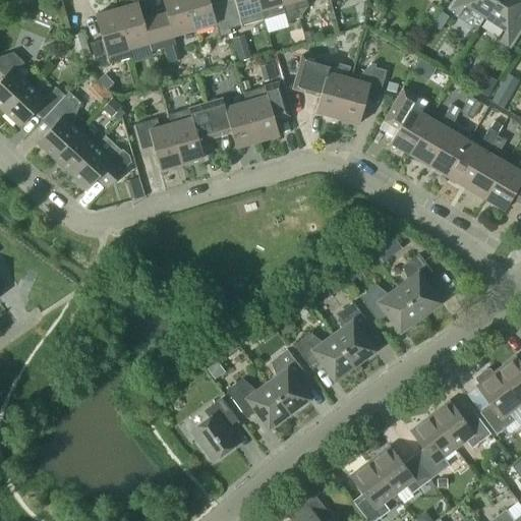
[(173,36),(194,30),(185,0),(162,0),(168,19),(157,23),(163,48),(175,45),(173,36)]
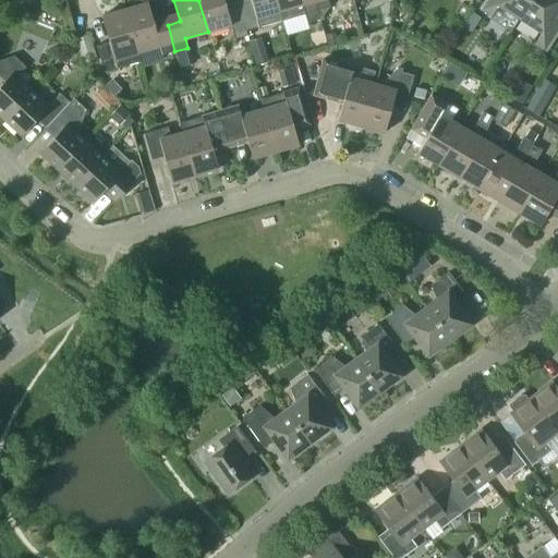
[(223,0),(198,0),(208,32),(231,25),(234,39),(247,36),(247,35),(239,4),(226,8),(223,0)]
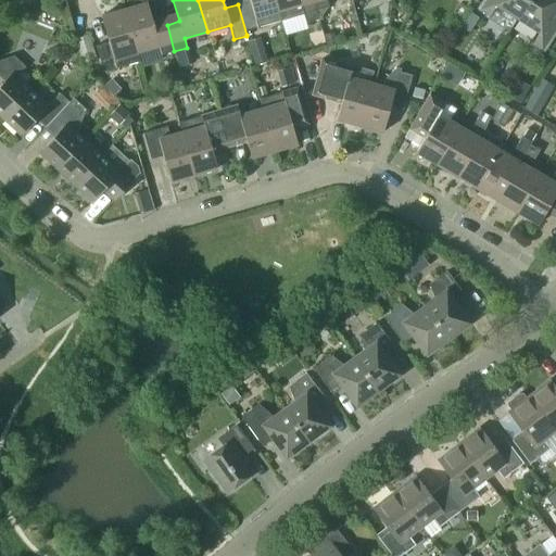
[(251,34),(250,29),(280,20),(274,0),(249,0),(250,1),(238,4),(247,35),(251,34)]
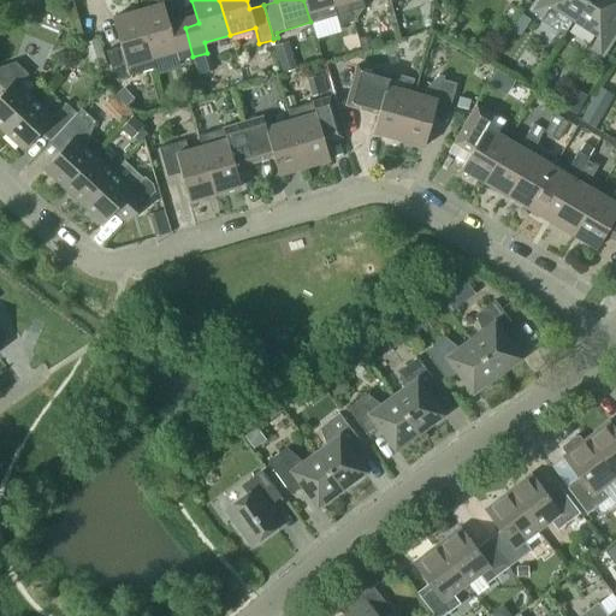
[(303,0),(311,22),(336,15),(338,25),(353,21),(350,11),(347,0),(303,0)]
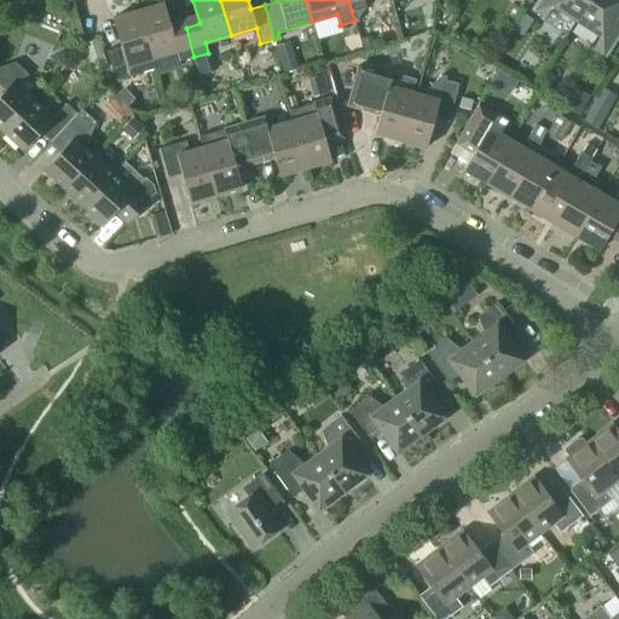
[(348,0),(352,11),(365,7),(363,0),(348,0)]
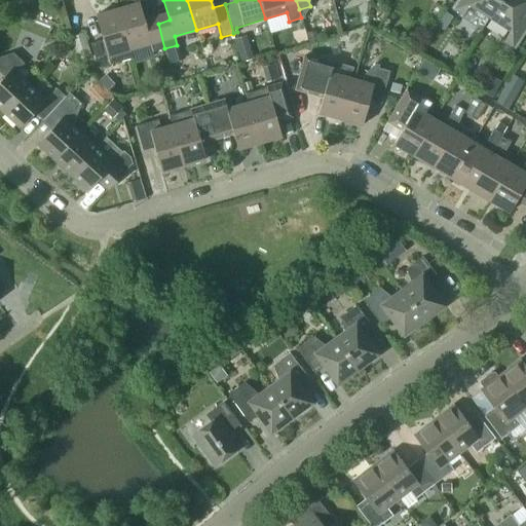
[(470,3),(490,16),(500,0),(456,0),(452,8),(462,14),(470,3)]
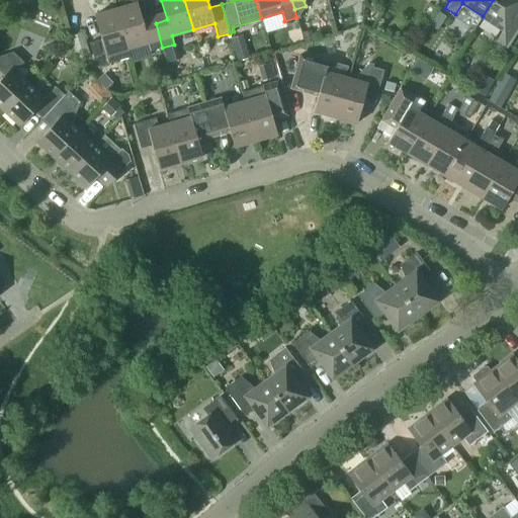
[(517,6),(517,0),(493,0),(483,16),(503,29),(496,40),(506,47),(517,28),(517,17),(513,14),(517,6)]
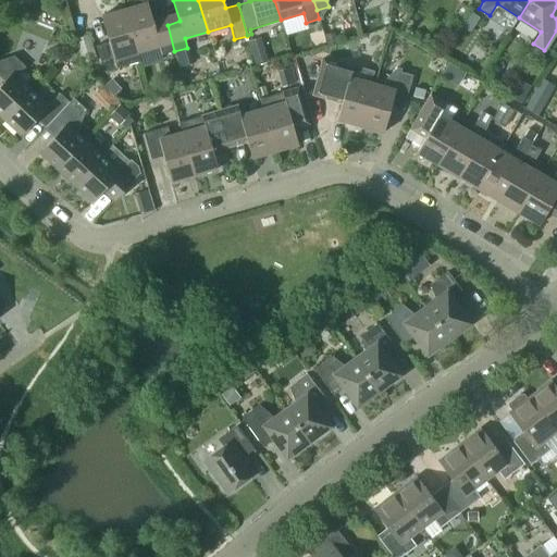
[(147,2),(124,9),(136,52),(137,52),(159,46),(162,54),(174,51),(168,25),(155,28),(147,2)]
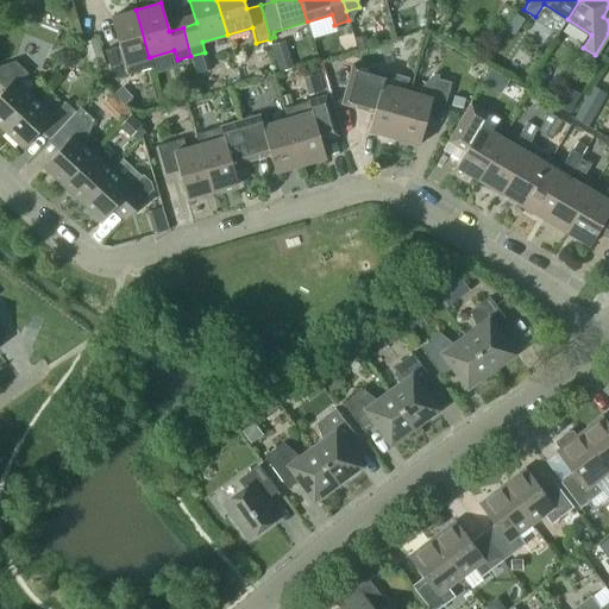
[(154,67),(150,57),(149,57),(136,10),(111,17),(119,45),(105,50),(113,79),(154,67)]
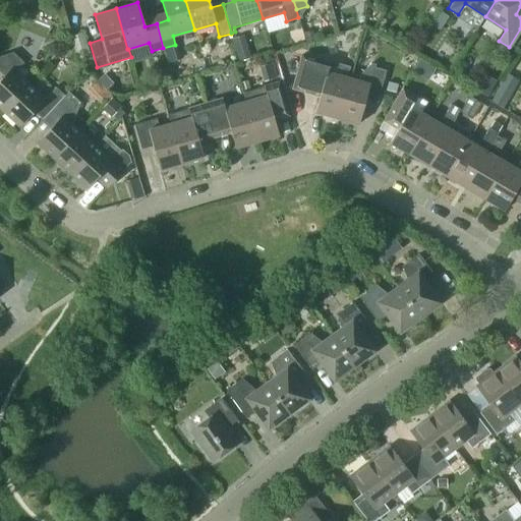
[(449,16),(441,10),(431,24),(441,31),(449,16)]
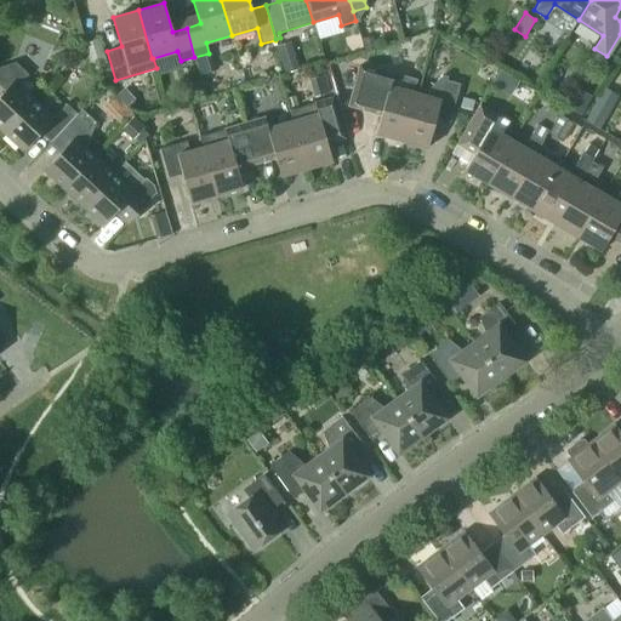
[(360,38),(364,50),(376,46),(372,34),(360,38)]
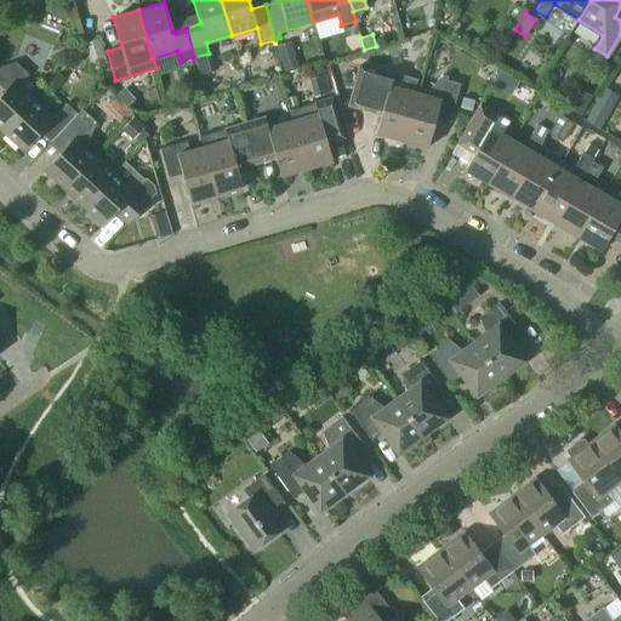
[(108,67),(100,38),(84,43),(92,72),(108,67)]
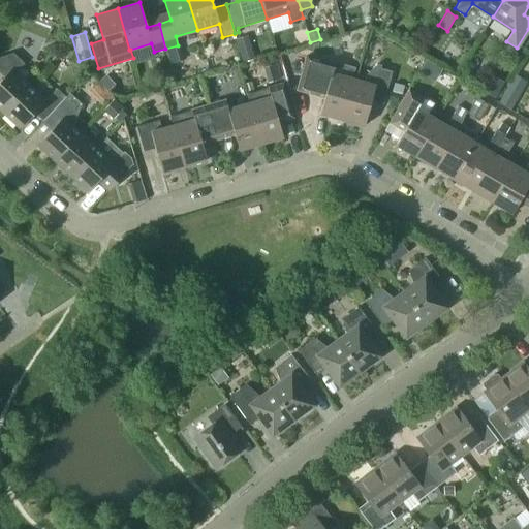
[(178,45),(167,49),(172,64),(183,61),(178,45)]
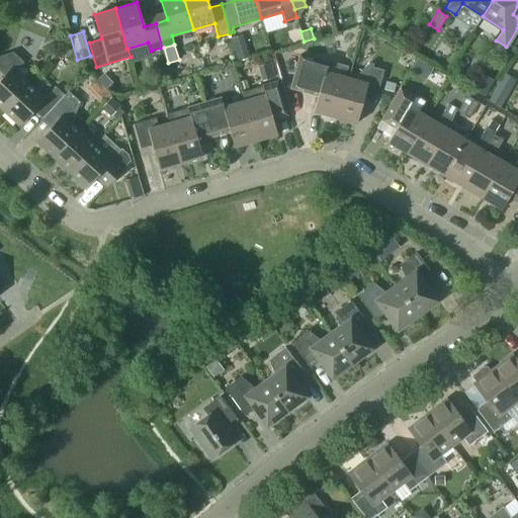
[(28,83),(15,71),(23,62),(12,52),(0,56),(0,71),(4,75),(0,79),(0,106),(3,109),(28,83)]
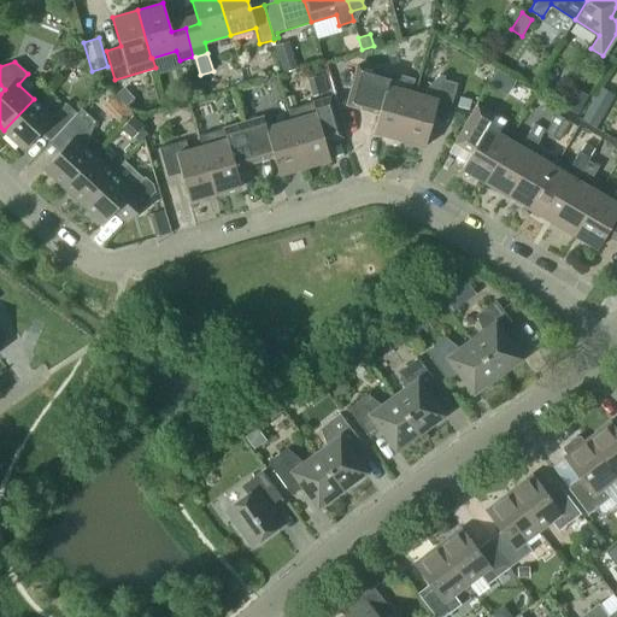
[(357,65),(346,105),(377,115),(372,133),(398,140),(412,92),(410,92),(412,82),(391,76),(391,74),(357,65)]
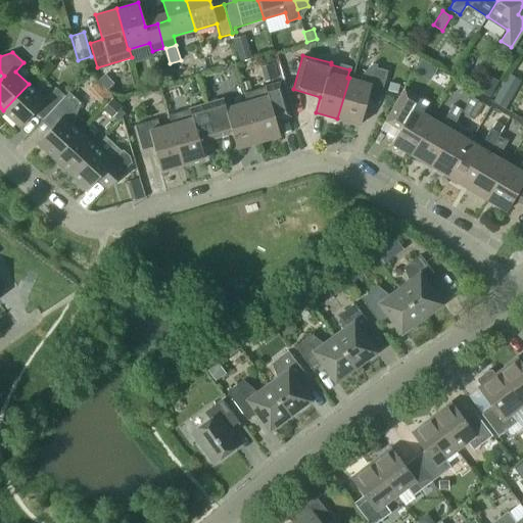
[(387,70),(375,67),(376,64),(372,62),(362,74),(360,81),(349,78),(337,119),(360,125),(367,100),(378,103),(387,70)]
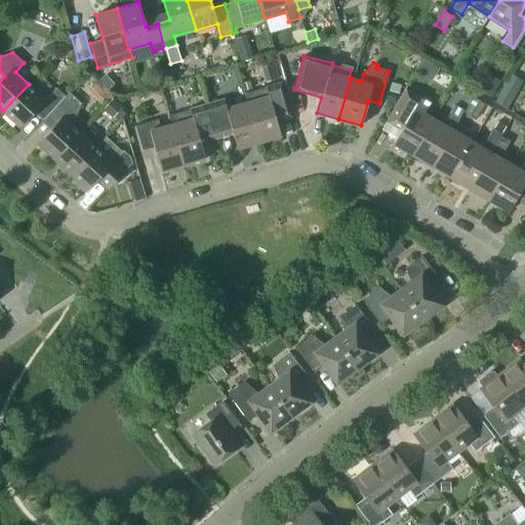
[(523,81),(511,74),(495,102),(508,108),(523,81)]
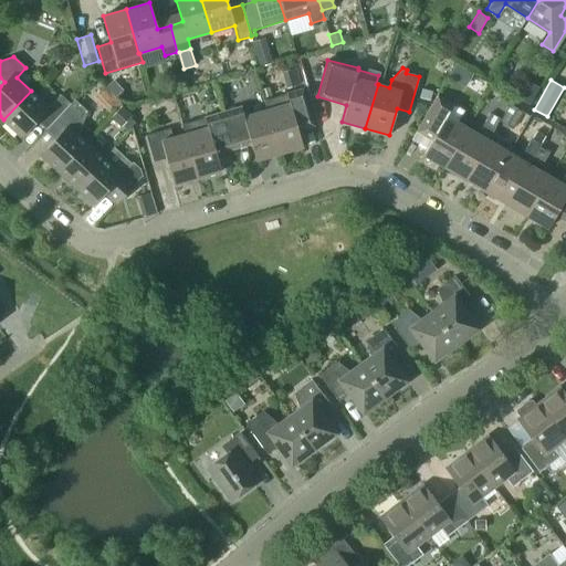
[(115,96),(121,92),(111,82),(106,86),(115,96)]
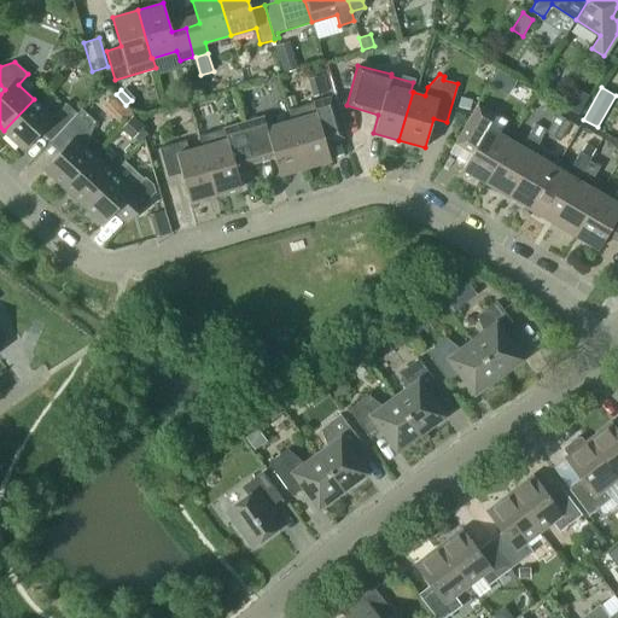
[(133,114),(115,94),(103,105),(122,124),(133,114)]
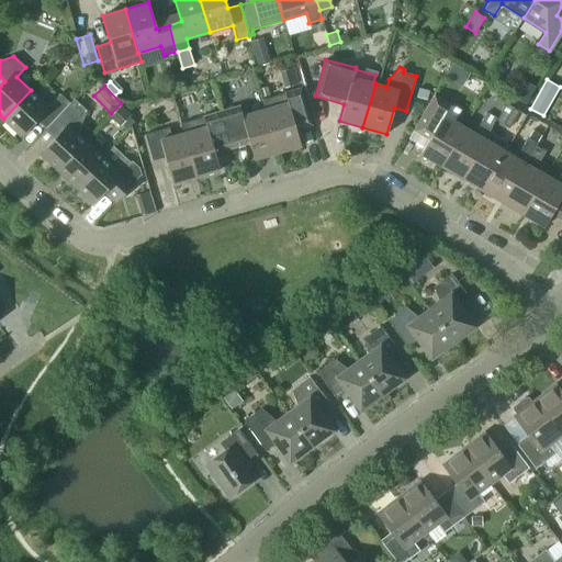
[(427,100),(429,90),(419,87),(416,98),(427,100)]
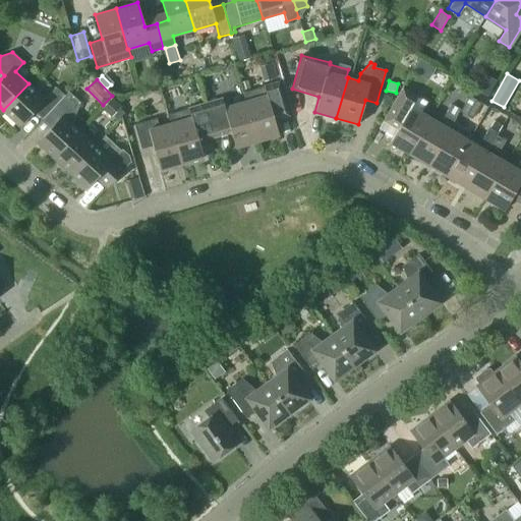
[(245,101),(256,141),(279,135),(274,119),(288,115),(279,82),(243,93),(245,101)]
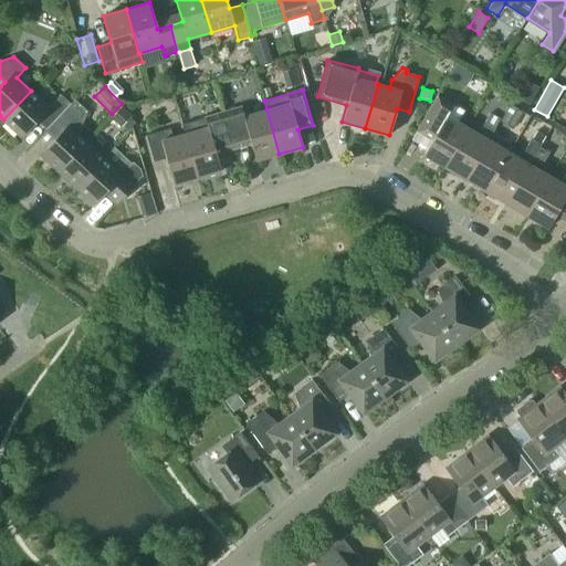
[(3,119),(21,136),(42,114),(52,123),(71,104),(61,94),(49,107),(31,91),(3,119)]
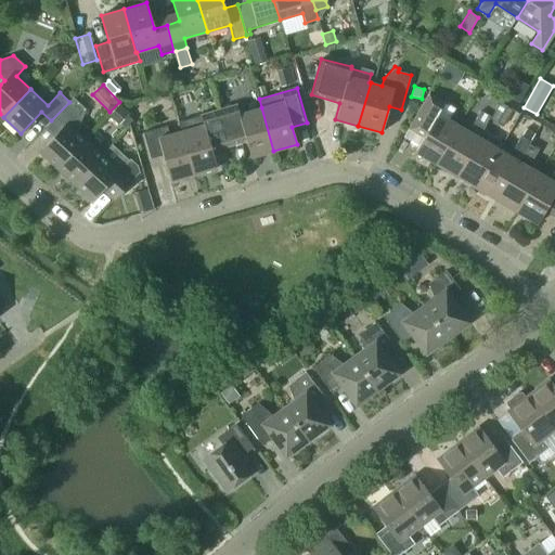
[(457,126),(447,119),(453,108),(429,94),(409,129),(423,138),(414,152),(435,164),(457,126)]
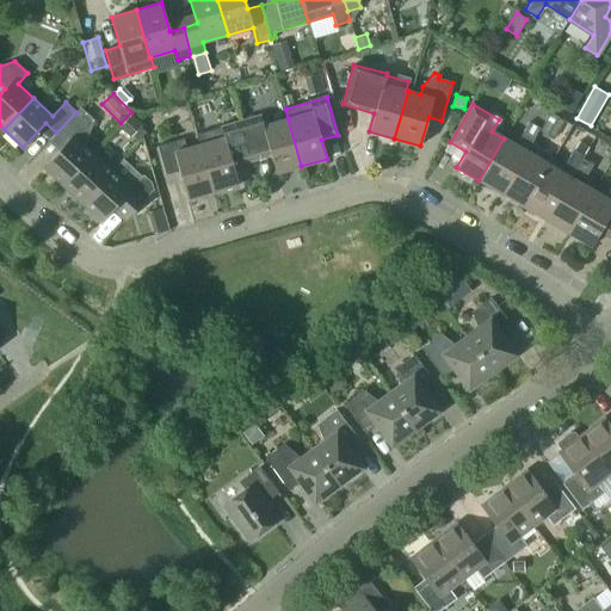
[(44,167),(63,185),(93,153),(84,144),(94,121),(80,109),(50,141),(60,149),(44,167)]
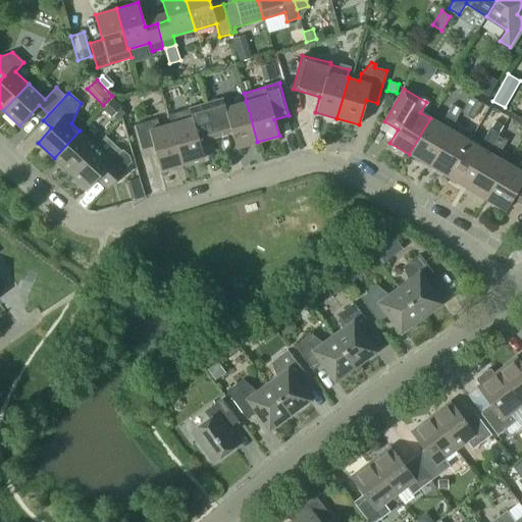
[(462,111),(473,117),(481,103),(470,96),(462,111)]
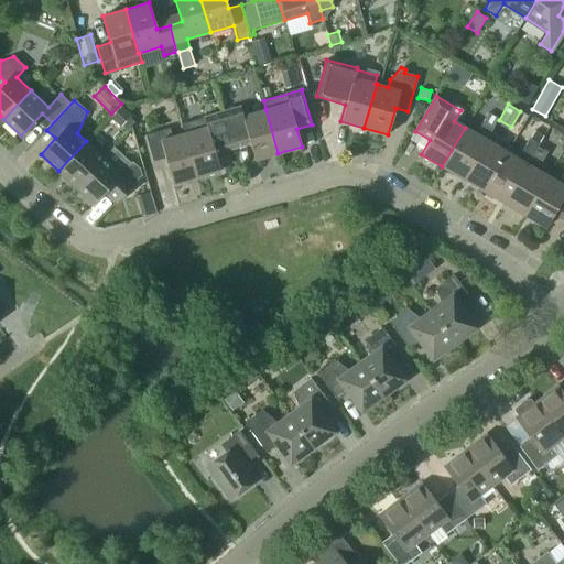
[(121,105),(114,114),(123,123),(132,115),(121,105)]
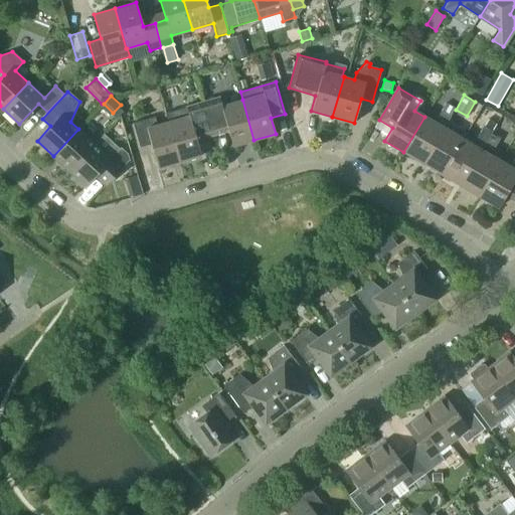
[(221,106),(219,98),(202,103),(212,136),(228,132),(232,146),(253,140),(242,100),(221,106)]
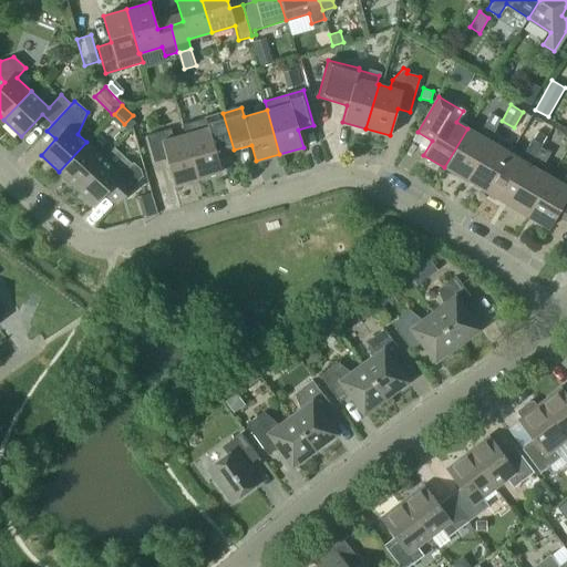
[(223,113),(218,114),(182,125),(185,134),(197,178),(222,172),(216,155),(234,150),(223,113)]
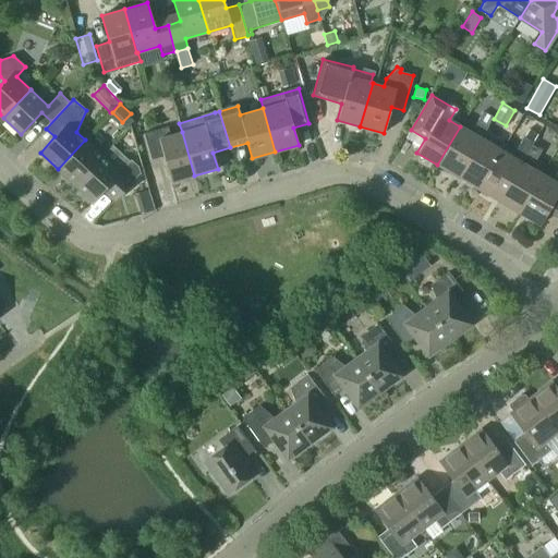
[(471,132),(460,126),(437,165),(458,178),(481,138),(493,117),(483,111),(471,132)]
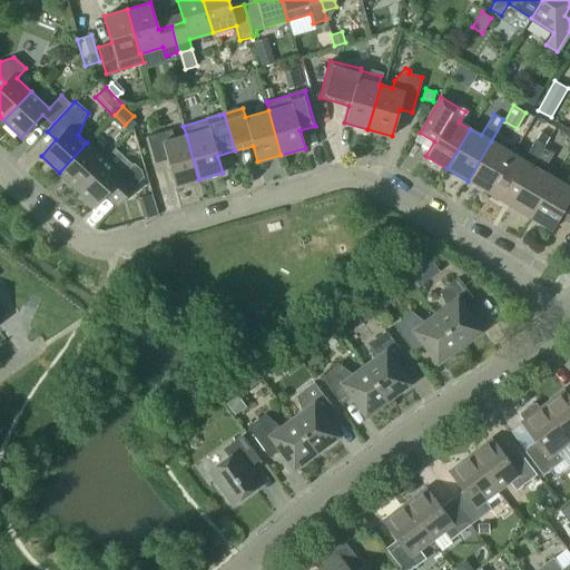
[(198,179),(186,135),(174,138),(170,129),(147,136),(155,163),(167,159),(175,186),(198,179)]
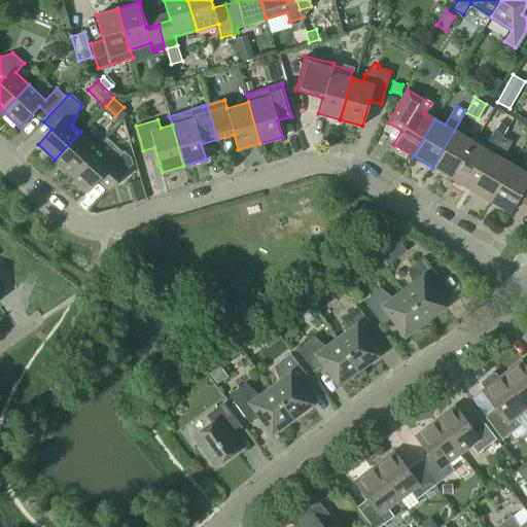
[(452,178),(470,189),(501,137),(502,137),(508,127),(499,121),(484,148),(473,142),(452,178)]
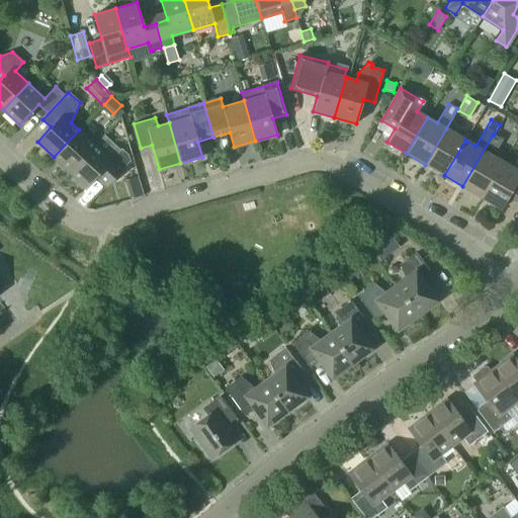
[(425,165),(444,175),(465,140),(446,128),(425,165)]
